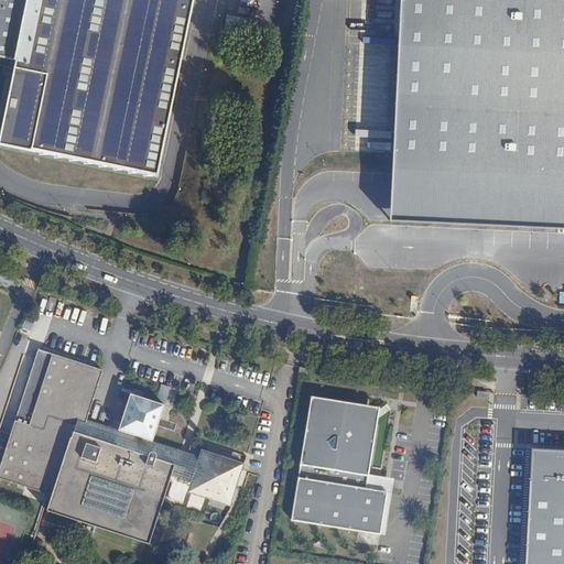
[(0,0),(0,56),(14,60),(0,126),(0,144),(155,177),(193,0),(0,0)]
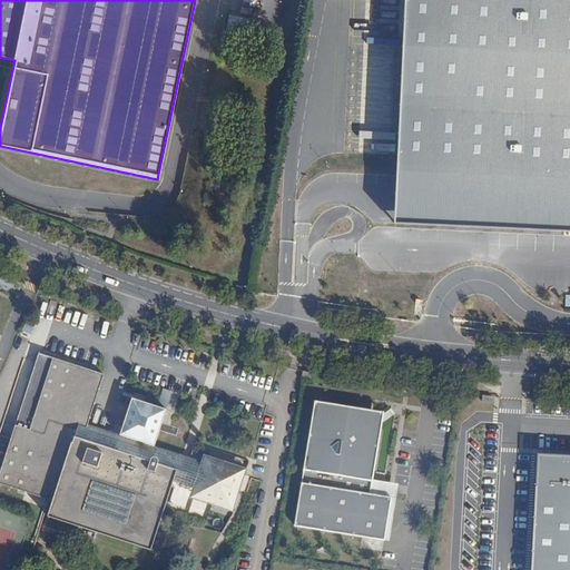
[(569,0),(403,0),(392,194),(391,217),(569,224),(569,0)]
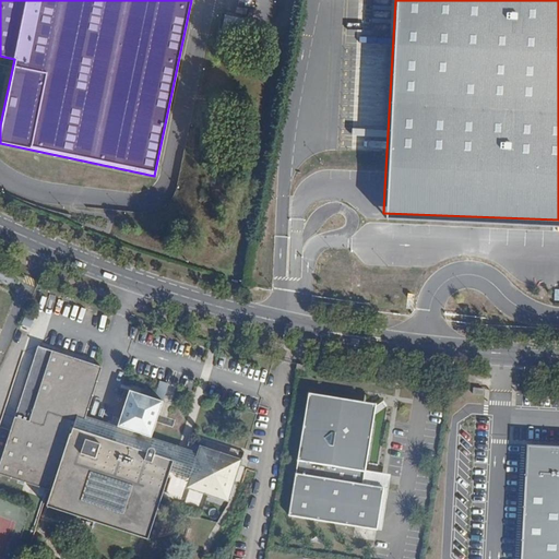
[(438,277),(438,262),(423,261),(423,276),(438,277)]
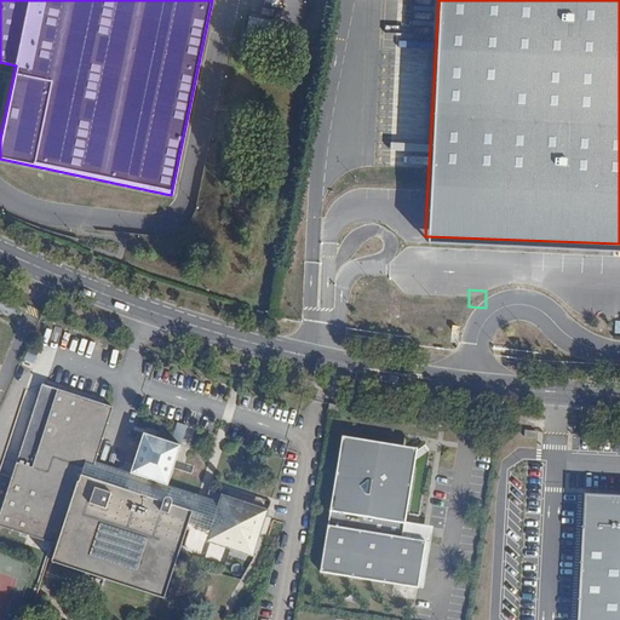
[(251,511),(253,504),(222,494),(219,501),(168,486),(182,446),(144,434),(131,474),(65,452),(84,397),(42,384),(0,515),(0,526),(57,545),(52,562),(165,598),(178,557),(189,523),(214,530),(212,539),(251,551),(258,532),(262,533),(267,516),(251,511)]
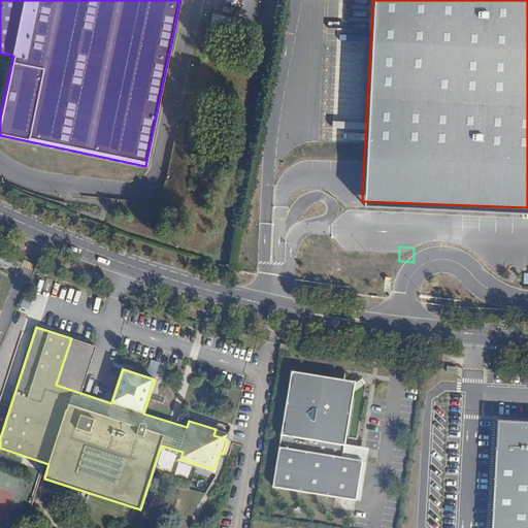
[(331,377),(292,371),(273,491),(356,504),(362,465),(342,462),(353,397),(350,393),(355,390),(352,386),(347,389),(342,388),(343,380),(331,377)]
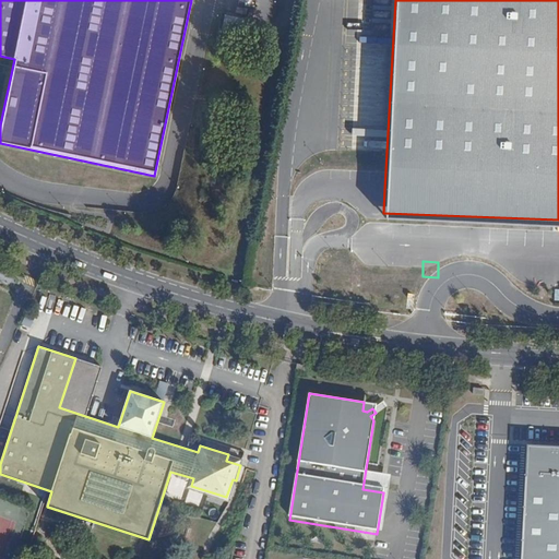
[(558,558),(558,445),(527,444),(521,558),(558,558)]
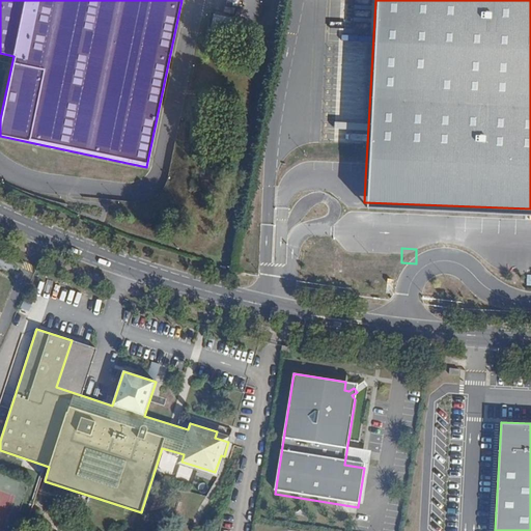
[(346,451),(344,465),(364,468),(358,507),(361,508),(370,455),(346,451)]
